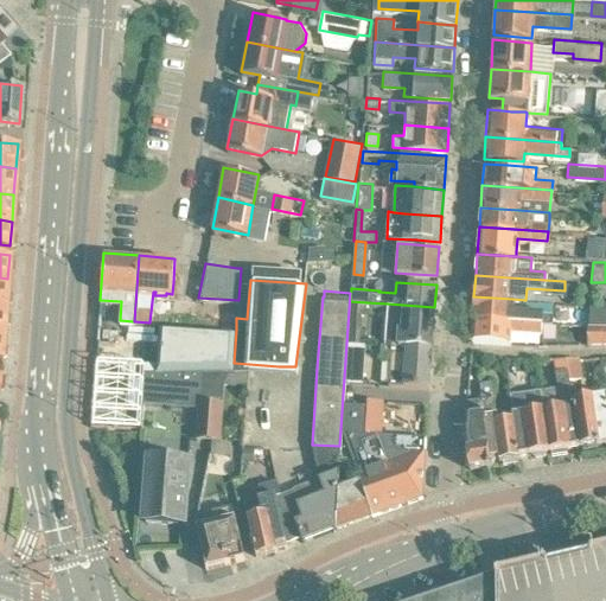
[(524,311),(525,300),(512,299),(473,296),(472,318),(541,323),(541,320),(552,320),(553,313),(524,311)]
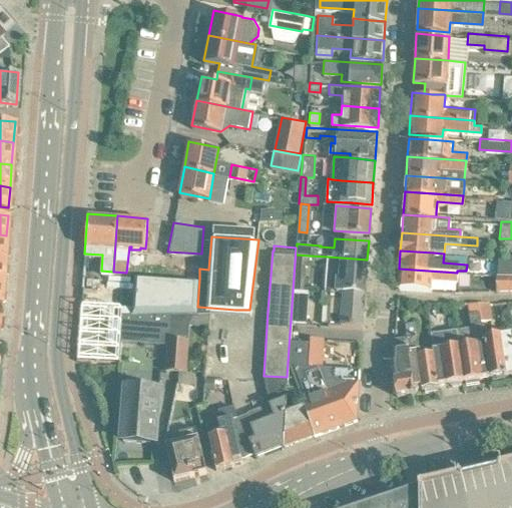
[(310,265),(310,256),(296,255),(296,264),(310,265)]
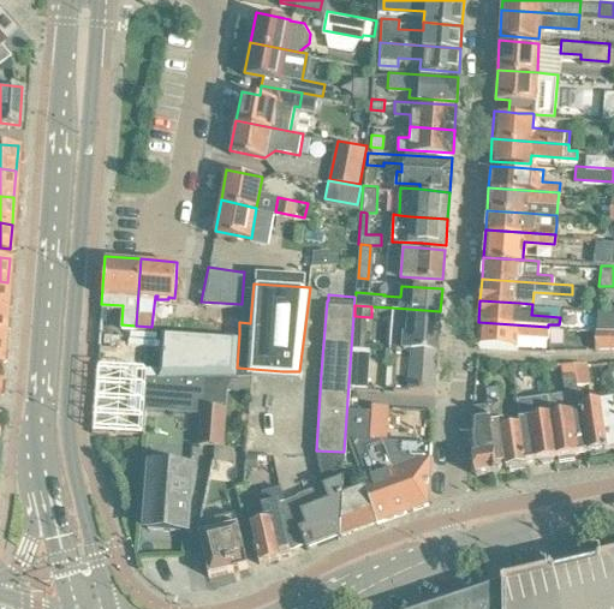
[(437,350),(440,311),(393,308),(391,347),(437,350)]
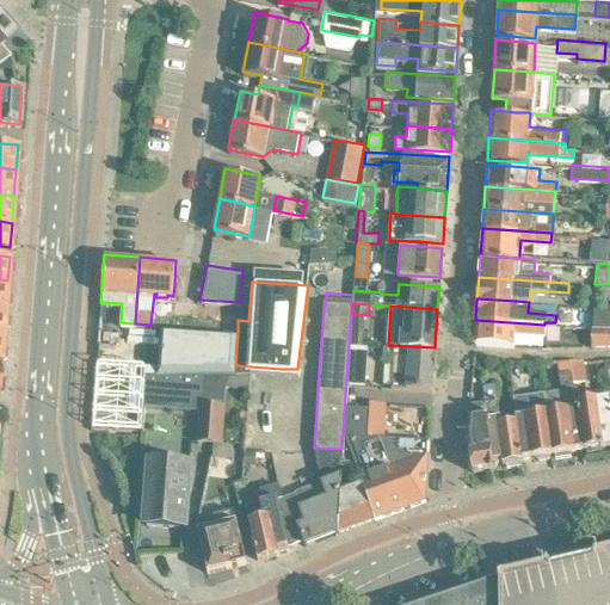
[(592,326),(593,326),(609,325),(609,307),(593,307),(592,326)]
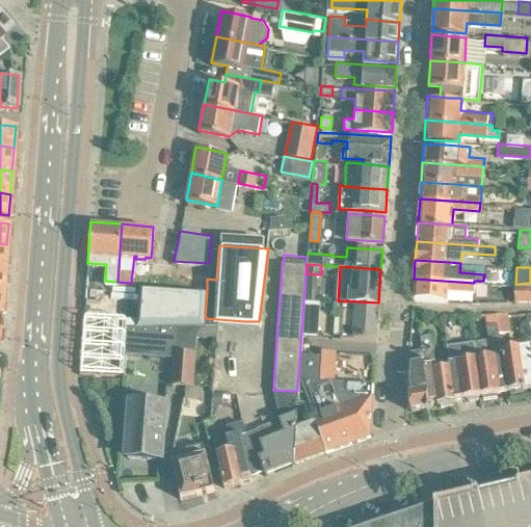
[(474,291),(474,283),(414,279),(413,296),(447,299),(447,289),(474,291)]
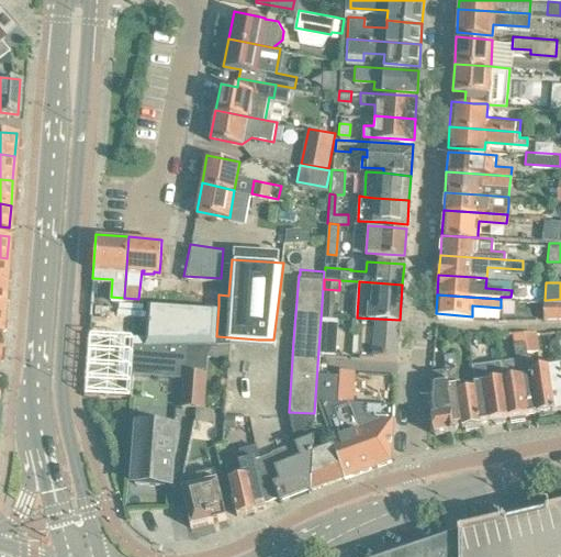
[(560,316),(560,299),(546,300),(546,318),(560,316)]
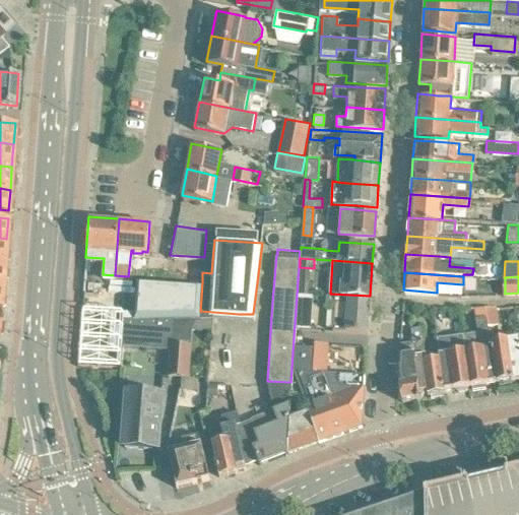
[(199,315),(200,311),(202,282),(137,277),(134,317),(192,315),(199,315)]
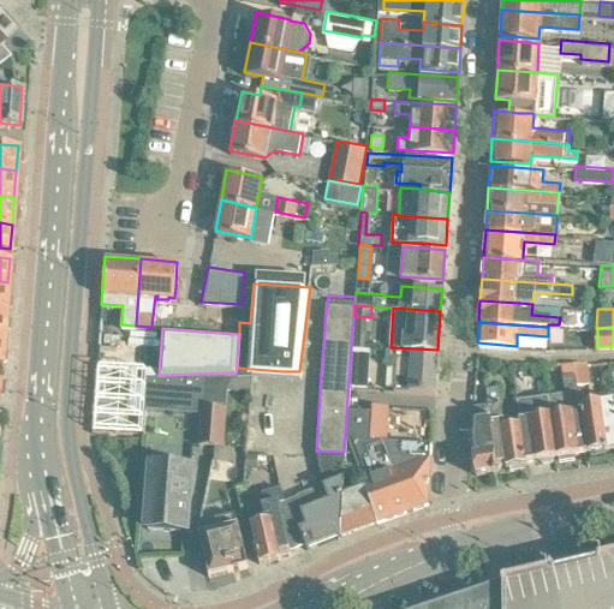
[(434,390),(437,350),(391,347),(386,347),(385,359),(395,360),(393,388),(434,390)]
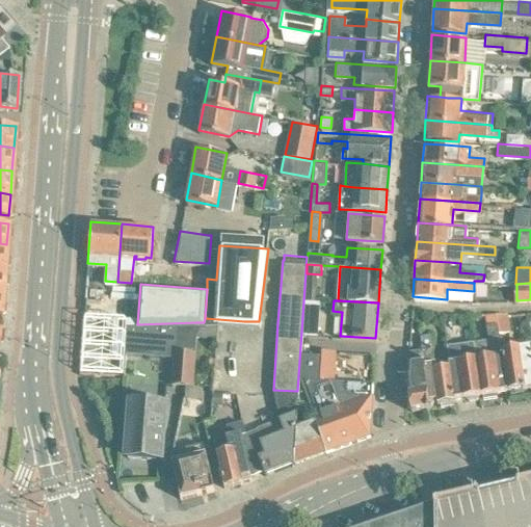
[(507,389),(501,347),(498,331),(498,326),(496,311),(485,312),(488,338),(472,340),(475,357),(480,393),(482,393),(482,396),(497,394),(496,391),(507,389)]
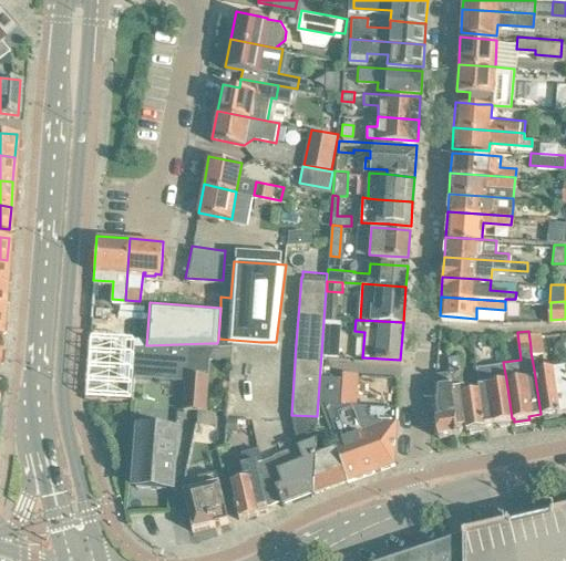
[(542,351),(539,332),(528,331),(531,347),(531,352),(542,351)]
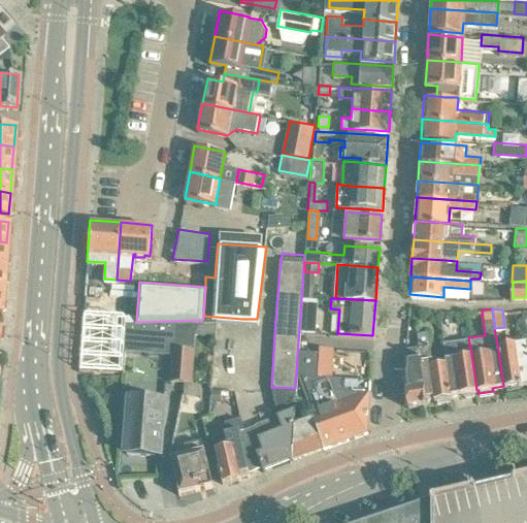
[(83,312),(78,367),(120,368),(124,315),(83,312)]
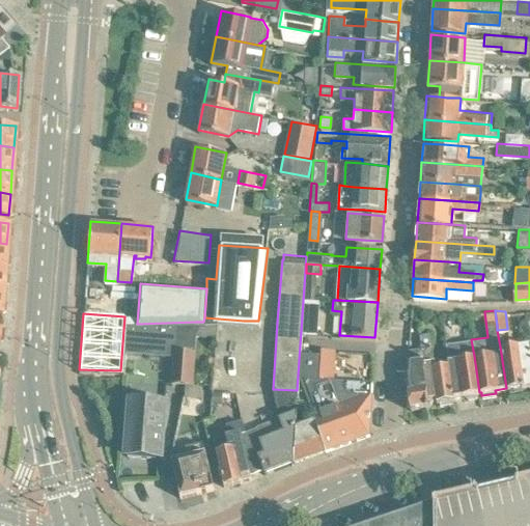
[(194,351),(195,333),(217,333),(218,319),(204,317),(203,322),(196,322),(137,324),(124,325),(123,352),(124,352),(124,351),(173,354),(174,350),(194,351)]
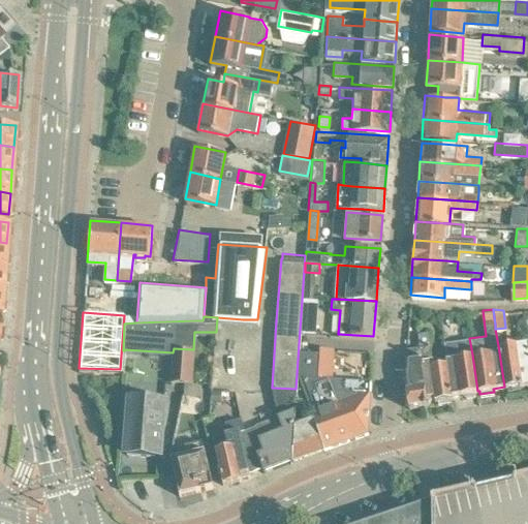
[(452,395),(447,362),(446,356),(433,358),(429,330),(417,332),(420,345),(424,372),(428,399),(434,398),(434,400),(437,399),(438,402),(451,400),(449,397),(453,397),(452,395)]
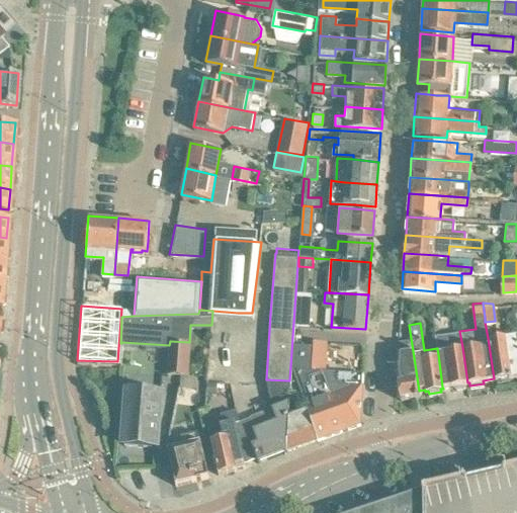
[(467,382),(462,347),(459,331),(435,335),(437,348),(438,354),(442,387),(453,385),(453,386),(456,388),(463,386),(465,383),(467,382)]
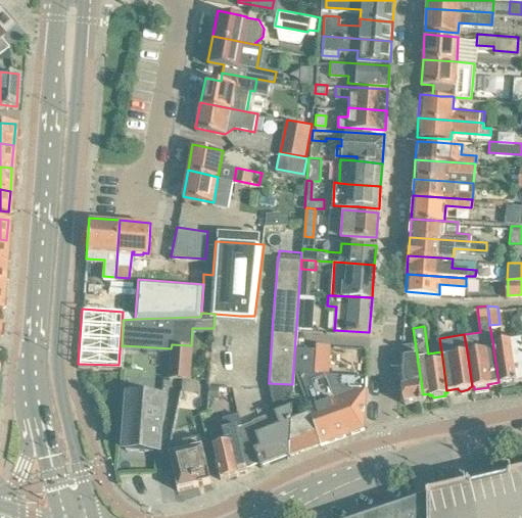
[(521,378),(521,338),(521,337),(492,341),(499,382),(503,382),(503,386),(514,384),(513,380),(521,378)]
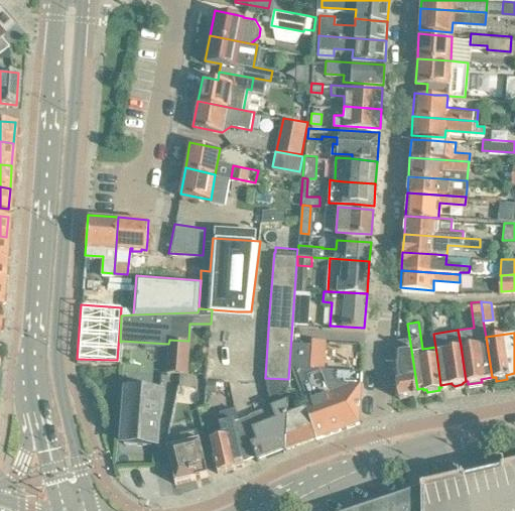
[(394,369),(396,377),(394,385),(395,393),(398,395),(417,392),(417,389),(413,363),(409,337),(396,339),(394,369)]
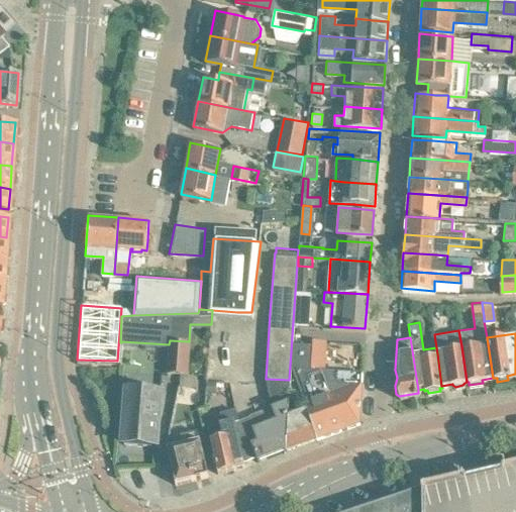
[(187,373),(189,341),(170,340),(169,344),(167,371),(187,373)]
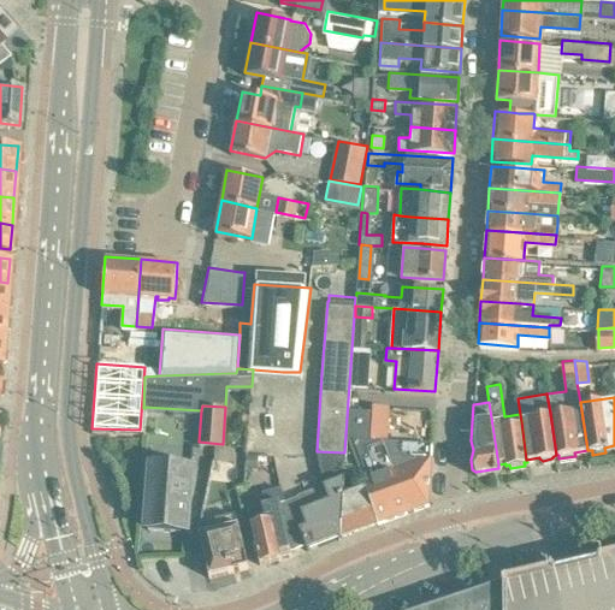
[(378,520),(429,502),(431,440),(386,438),(373,437),(374,409),(350,409),(348,438),(365,484),(378,520)]
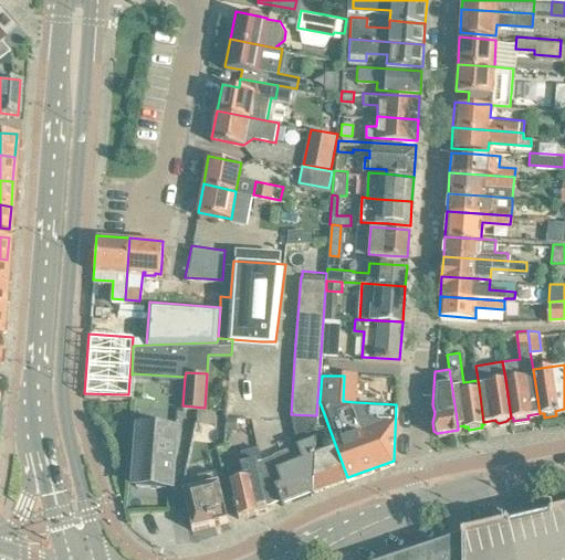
[(273,479),(281,502),(313,489),(315,453),(316,415),(291,414),(297,443),(272,453),(275,462),(274,463),(280,477),(273,479)]
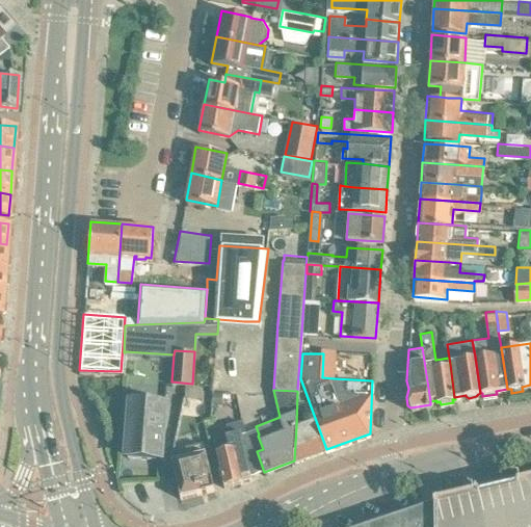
[(160,456),(164,403),(160,402),(131,400),(127,454),(160,456)]
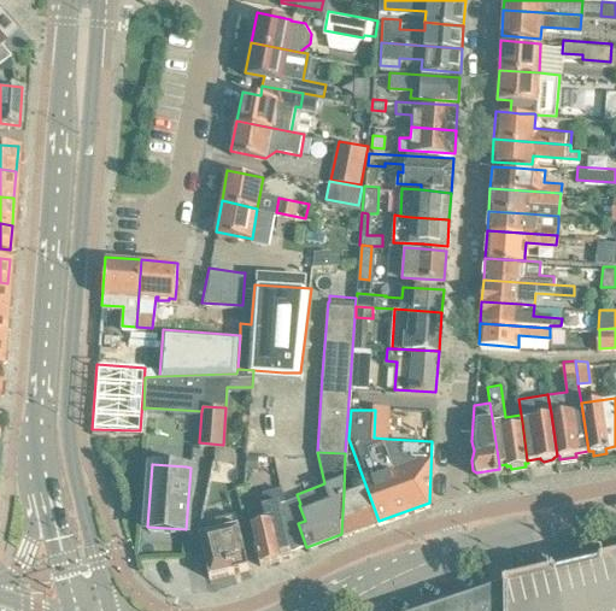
[(379,521),(365,485),(350,492),(344,494),(341,534),(379,521)]
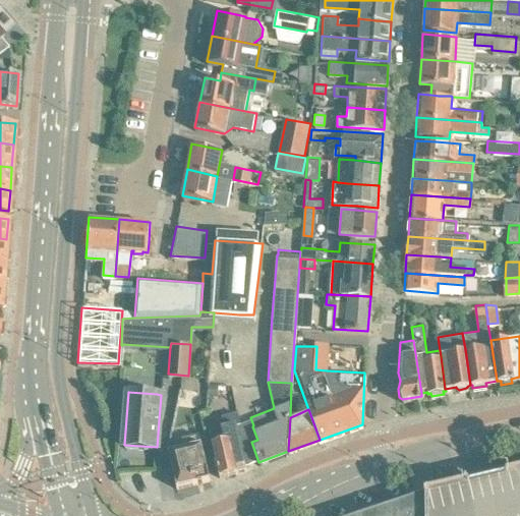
[(236,422),(240,421),(238,410),(223,413),(225,424),(222,425),(225,439),(212,442),(219,474),(237,470),(237,469),(246,467),(236,422)]
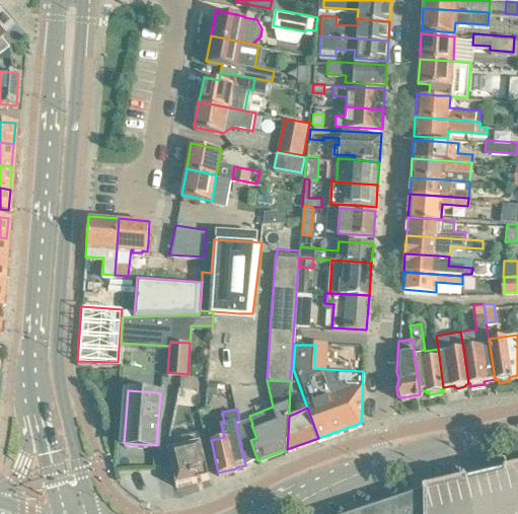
[(209,475),(204,456),(201,443),(207,441),(204,430),(180,435),(182,444),(167,447),(175,484),(209,475)]
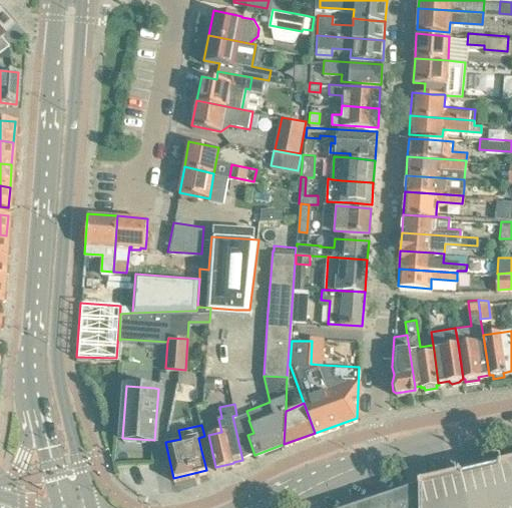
[(511,507),(511,462),(504,464),(504,463),(503,464),(503,463),(497,464),(498,465),(496,465),(497,466),(481,470),(481,469),(478,470),(479,470),(465,474),(463,474),(463,473),(462,474),(461,472),(456,474),(456,475),(455,475),(456,478),(426,485),(425,482),(424,483),(423,481),(418,483),(419,484),(418,485),(418,507),(511,507)]
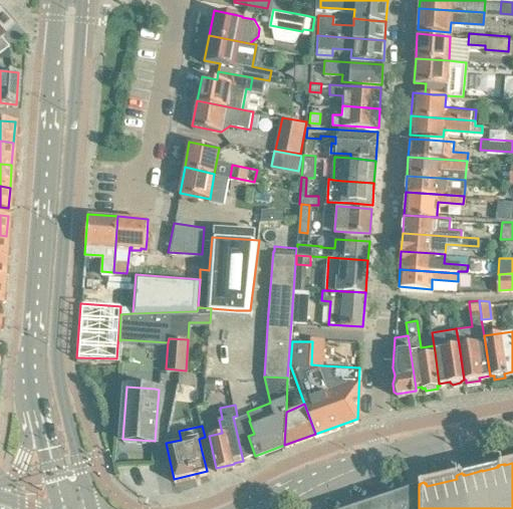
[(419,508),(419,486),(418,487),(418,488),(418,503),(390,503),(390,508),(367,508),(365,508),(419,508)]
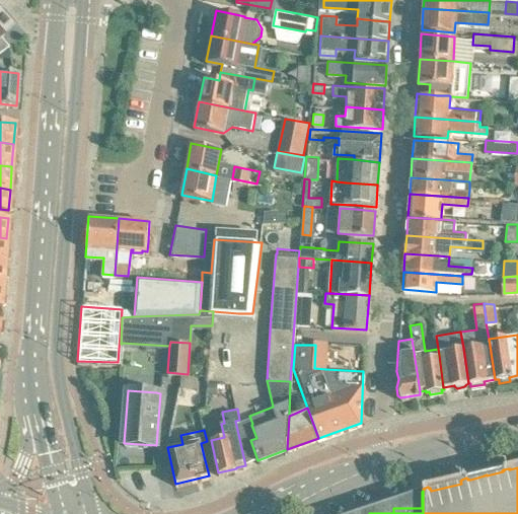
[(422,508),(422,493),(413,496),(413,497),(412,497),(412,496),(394,502),(395,503),(394,503),(393,502),(377,508),(377,509),(376,509),(376,508),(359,513),(358,513),(357,513),(369,513),(371,513),(393,513),(393,508),(422,508)]
